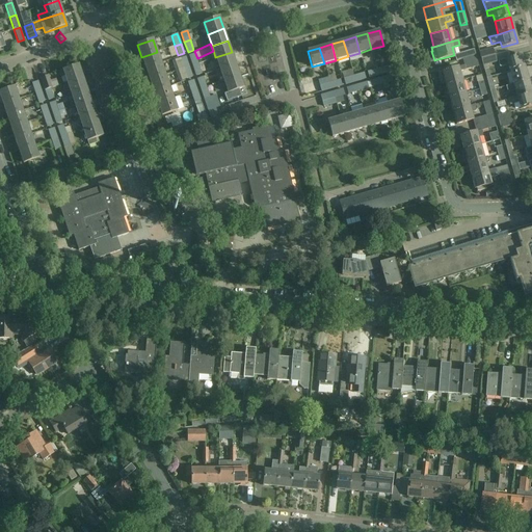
[(462,59),(476,55),(474,49),(454,55),(456,61),(462,59)]
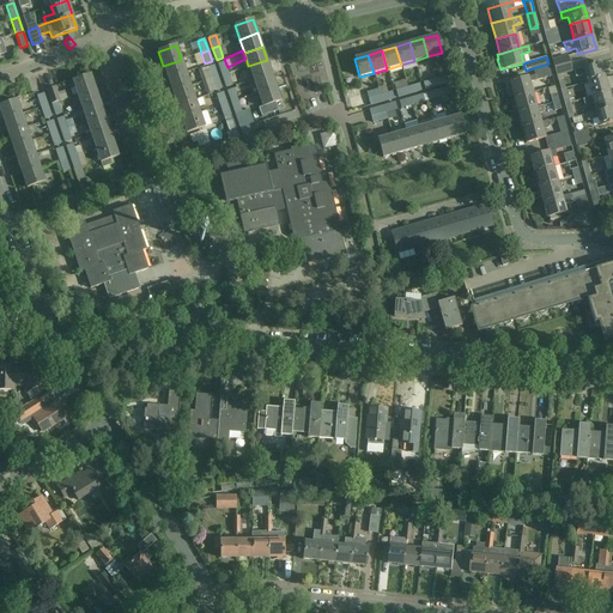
[(552,61),(553,68),(570,64),(568,56),(552,61)]
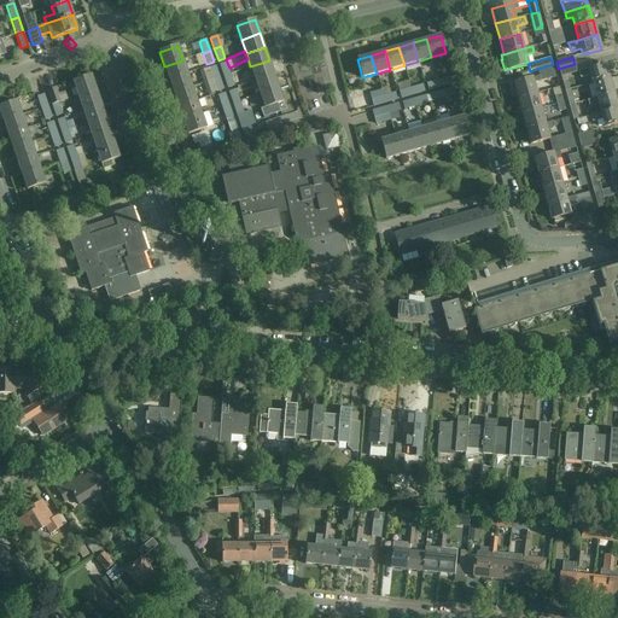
[(164,66),(169,80),(187,74),(182,60),(164,66)]
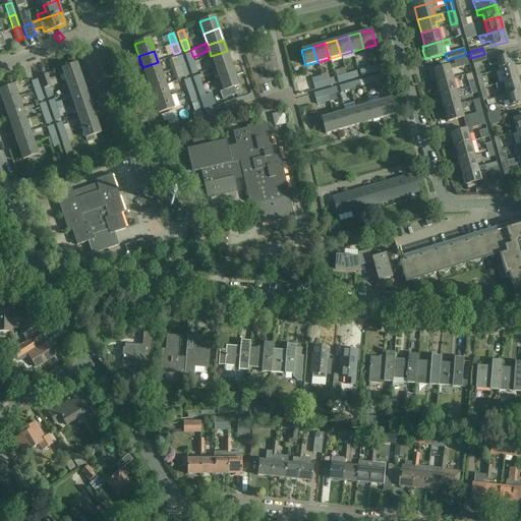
[(230,62),(227,51),(211,56),(215,67),(230,62)]
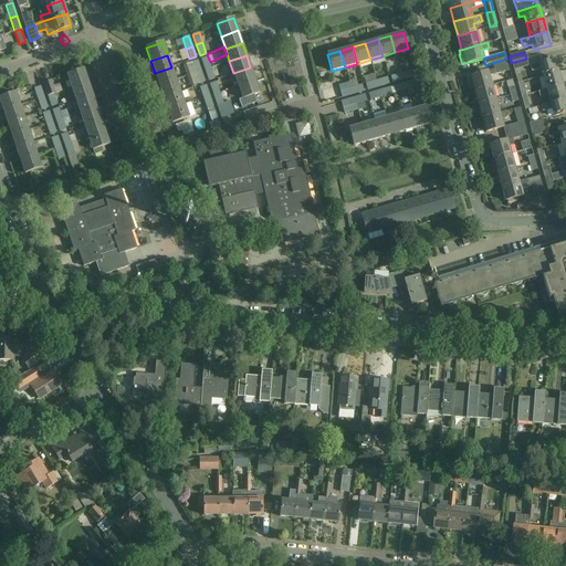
[(201,59),(205,70),(211,67),(207,56),(201,59)]
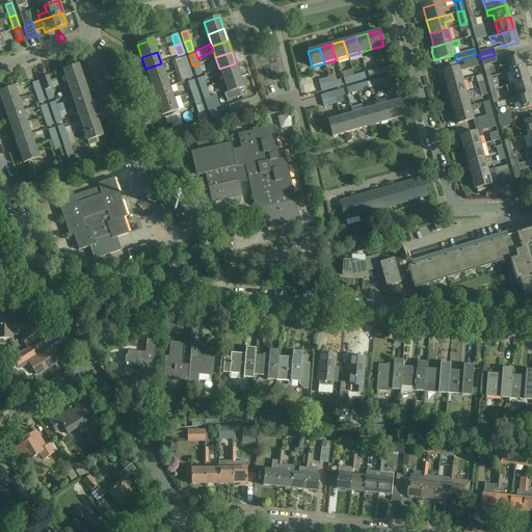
[(509,72),(524,68),(521,54),(498,60),(500,68),(507,65),(509,72)]
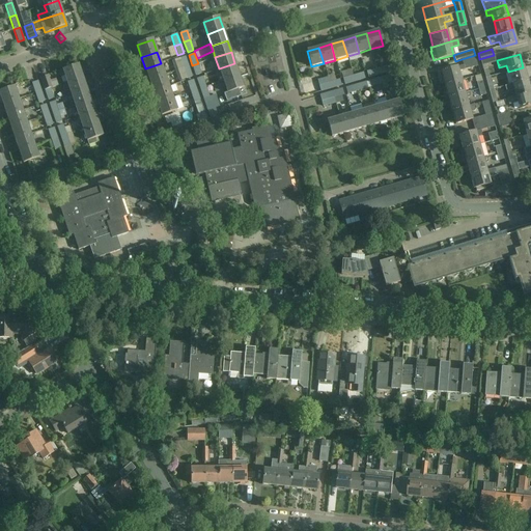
[(462,59),(464,65),(440,72),(443,85),(460,80),(457,72),(478,65),(475,55),(462,59)]
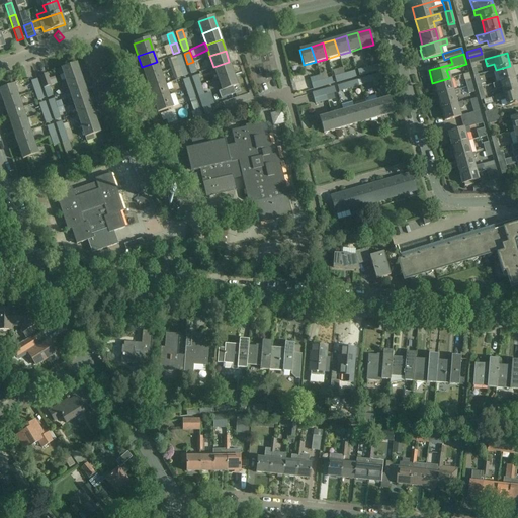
[(483,60),(482,54),(467,58),(469,64),(483,60)]
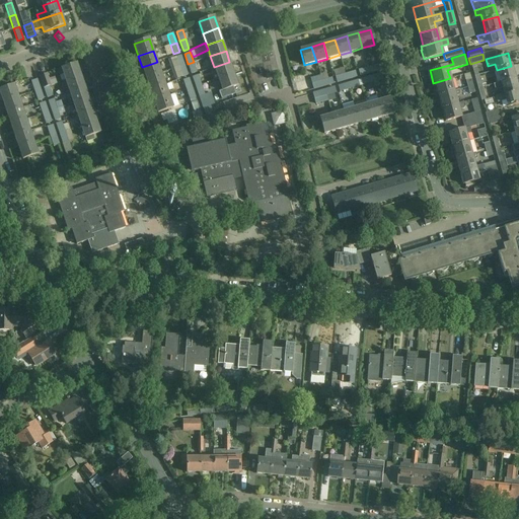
[(175,57),(178,67),(184,65),(180,55),(175,57)]
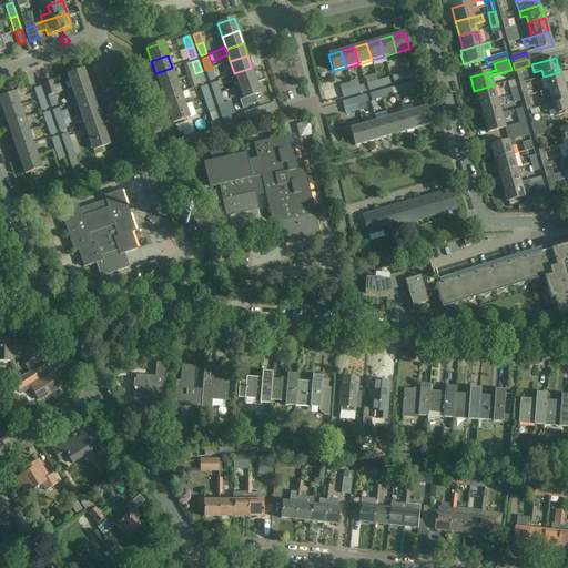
[(155,73),(160,85),(176,80),(172,68),(155,73)]
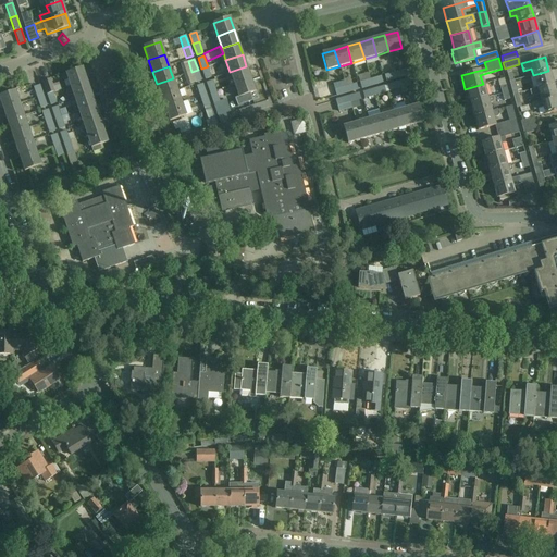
[(211,77),(208,66),(201,69),(206,79),(211,77)]
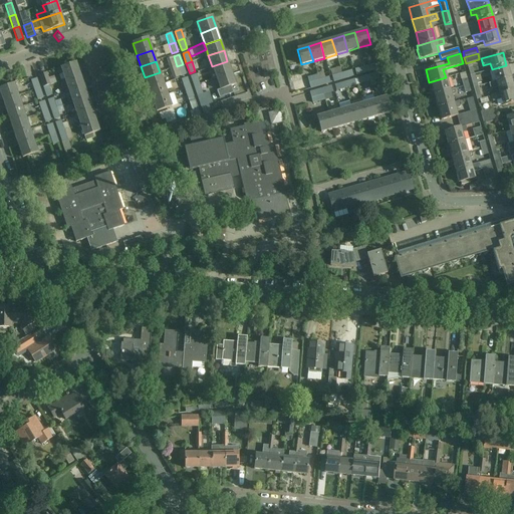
[(231,73),(227,61),(212,66),(216,78),(231,73)]
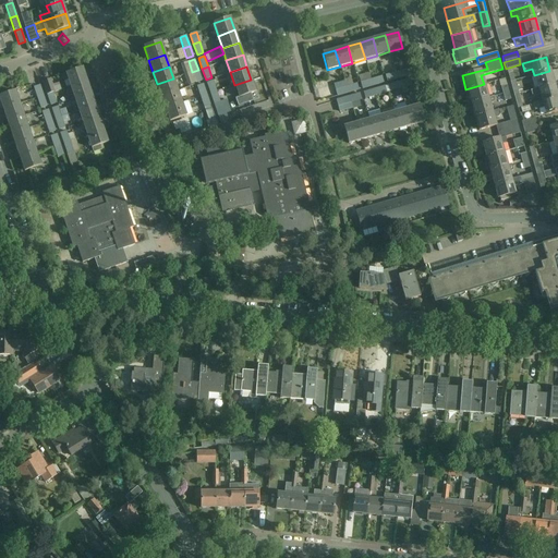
[(70,86),(86,81),(82,68),(65,73),(70,86)]
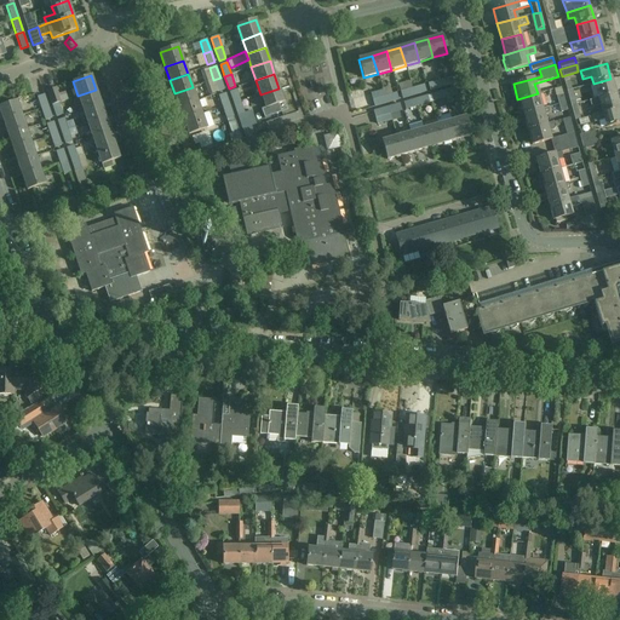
[(440,80),(442,87),(454,84),(452,76),(440,80)]
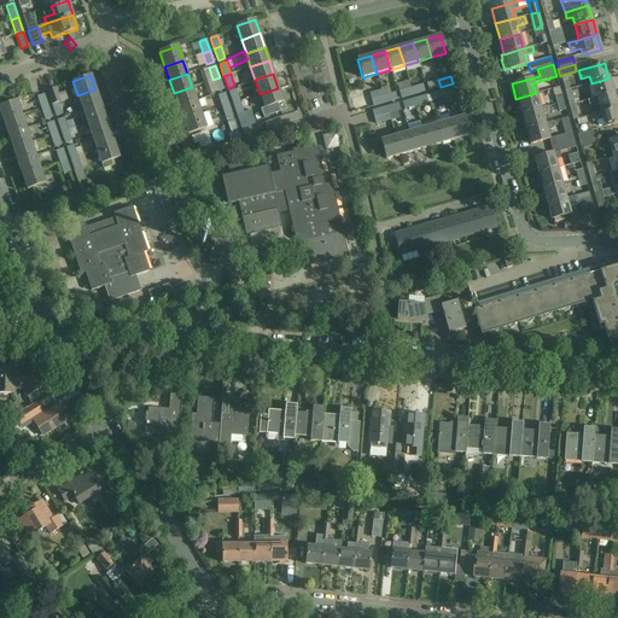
[(223,89),(220,77),(213,80),(216,92),(223,89)]
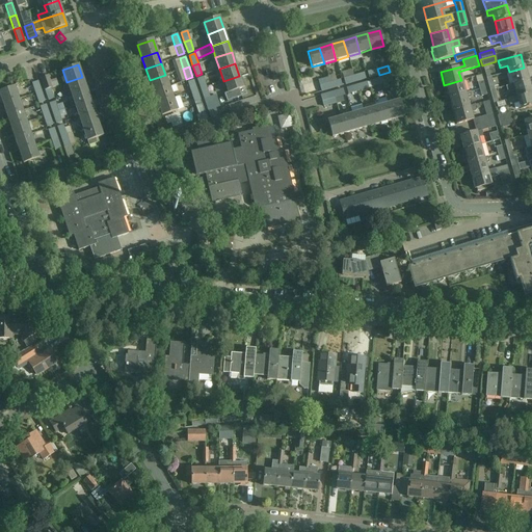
[(524,68),(509,72),(512,84),(528,80),(524,68)]
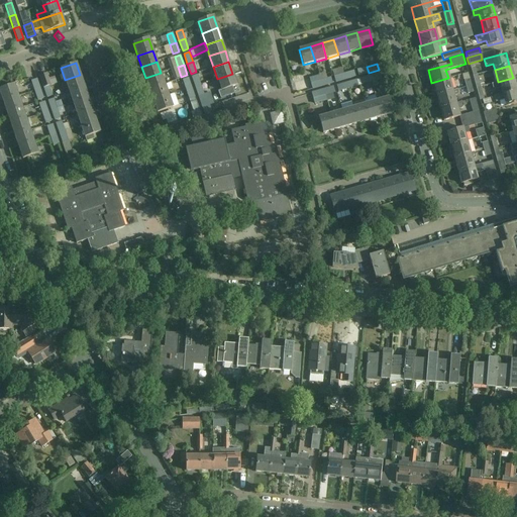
[(369,73),(367,67),(356,70),(358,76),(369,73)]
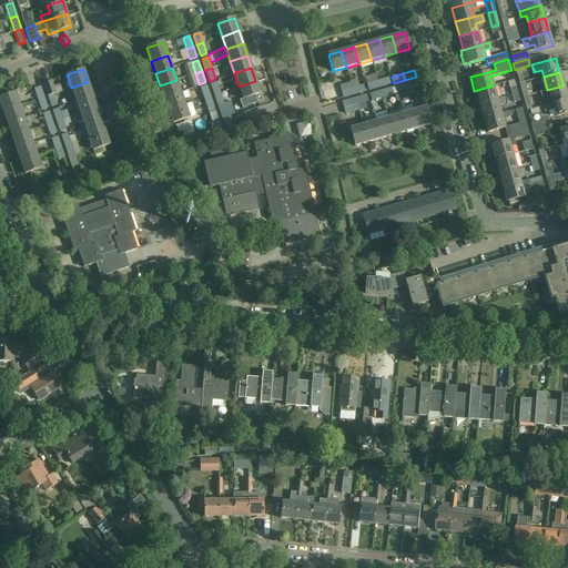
[(377,81),(379,87),(391,84),(388,78),(377,81)]
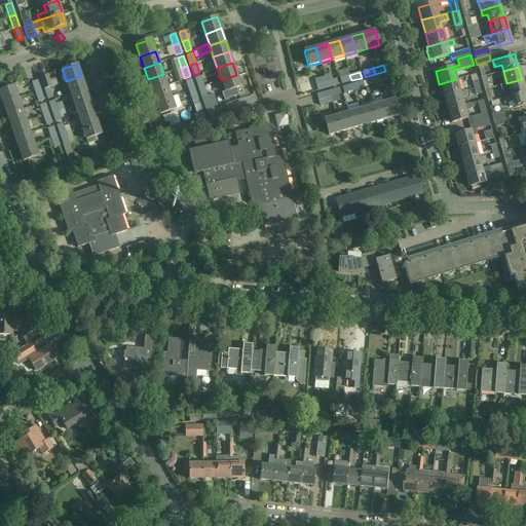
[(152,90),(167,85),(163,74),(148,79),(152,90)]
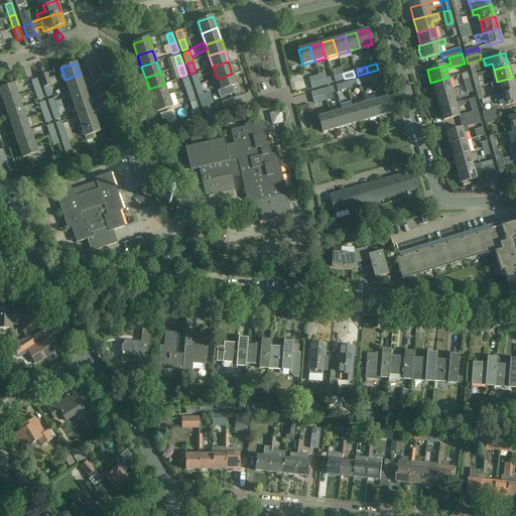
[(369,76),(370,82),(380,79),(379,73),(369,76)]
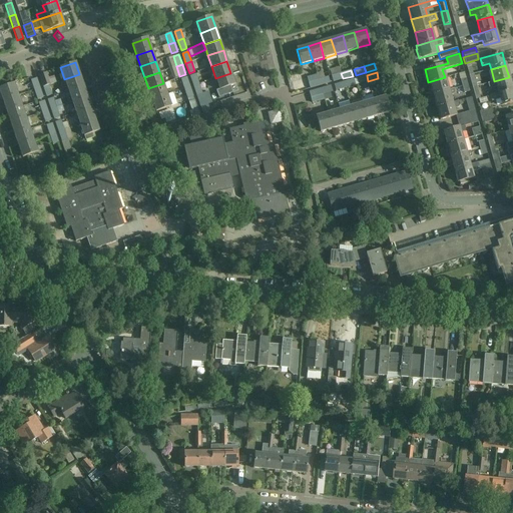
[(461,79),(463,86),(468,84),(465,72),(459,74),(460,80),(461,79)]
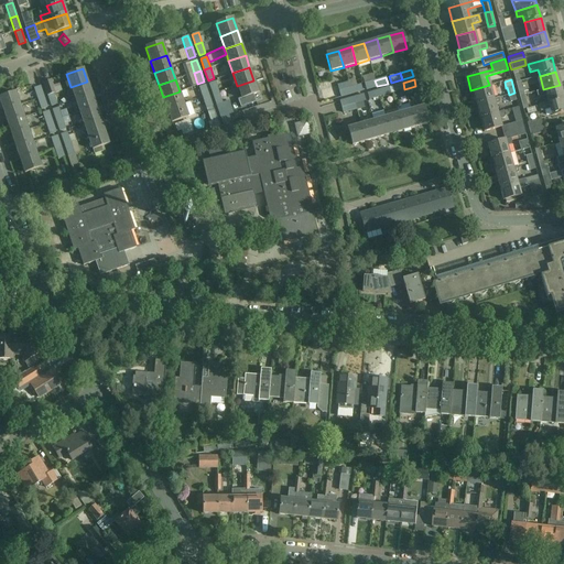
[(54,93),(54,94),(62,90),(60,85),(54,87),(51,80),(43,83),(47,95),(54,93)]
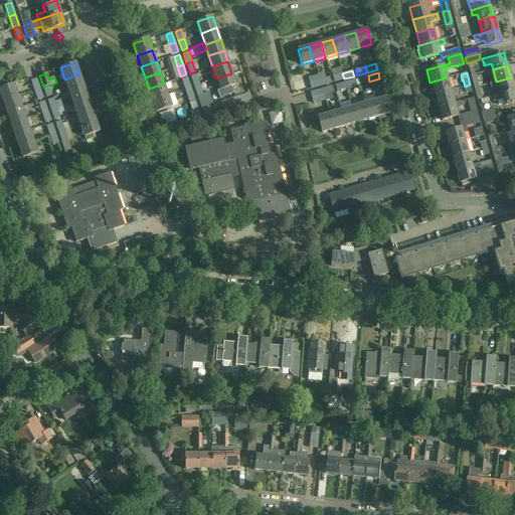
[(235,84),(231,73),(216,78),(220,90),(216,91),(219,98),(233,94),(231,87),(235,84)]
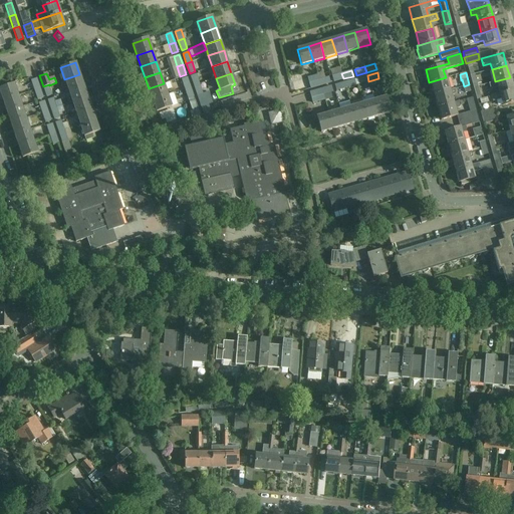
[(343,78),(341,73),(331,75),(333,81),(343,78)]
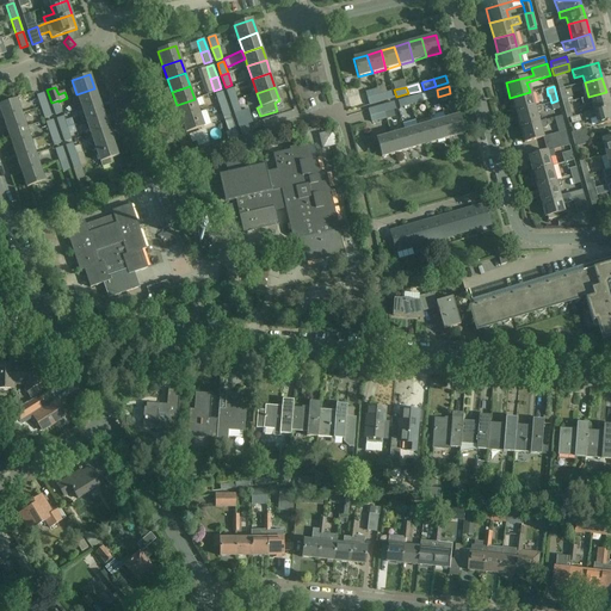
[(99,102),(94,88),(76,94),(81,107),(99,102)]
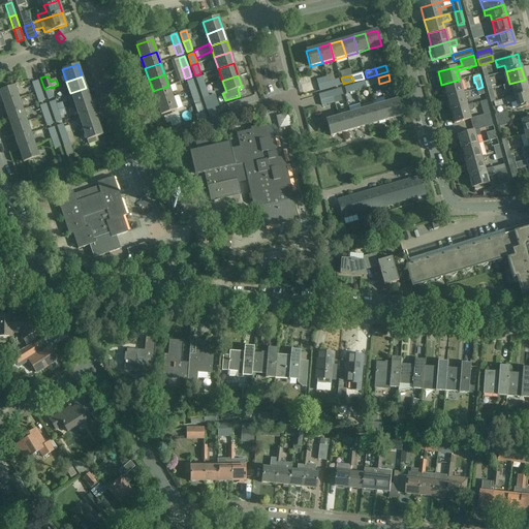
[(196,79),(199,88),(206,86),(201,76),(196,79)]
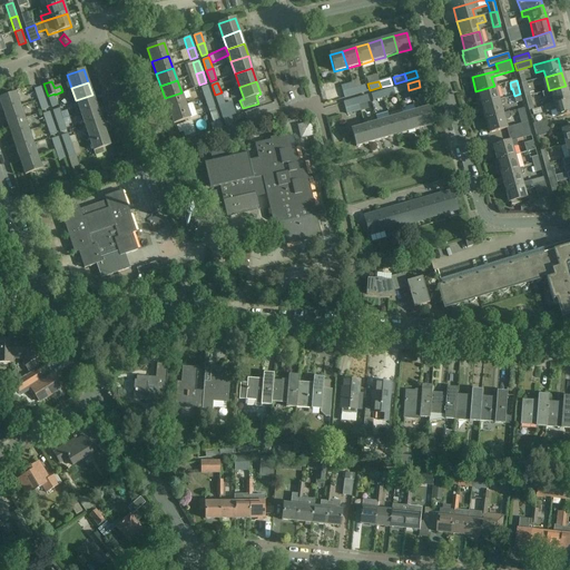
[(353,88),(354,88),(352,82),(341,86),(344,98),(355,95),(353,88)]
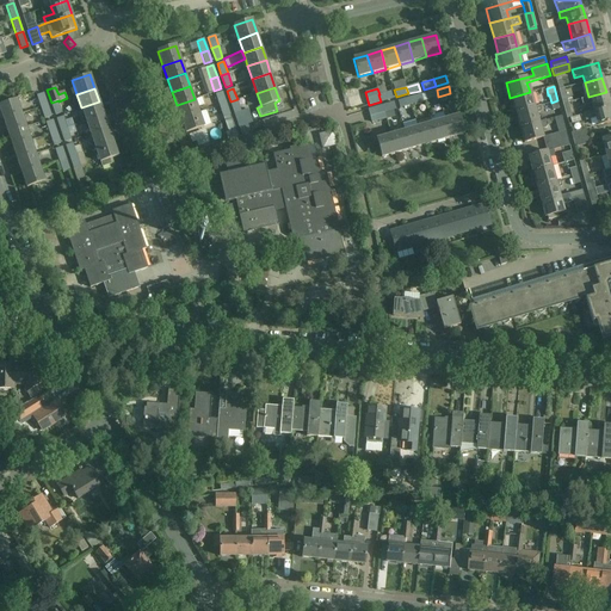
[(438,97),(437,90),(425,93),(427,100),(438,97)]
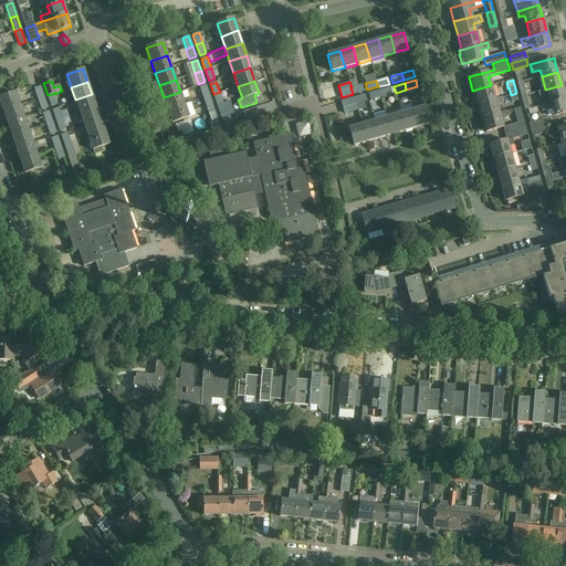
[(350,87),(353,94),(364,91),(362,84),(352,87),(350,87)]
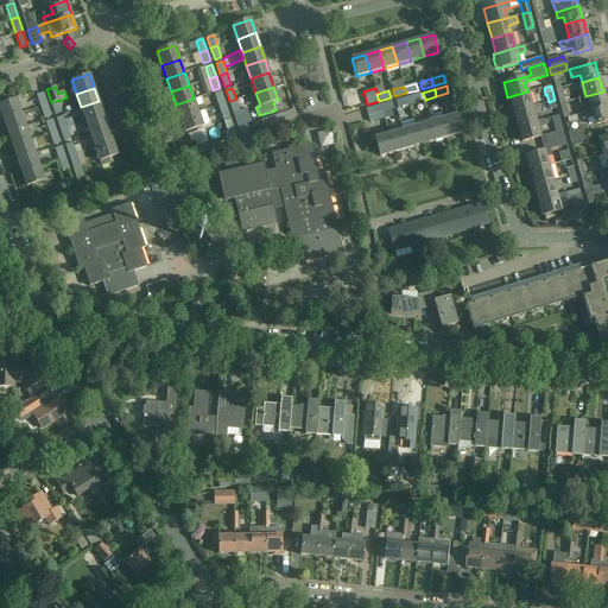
[(214,94),(219,106),(226,103),(221,92),(214,94)]
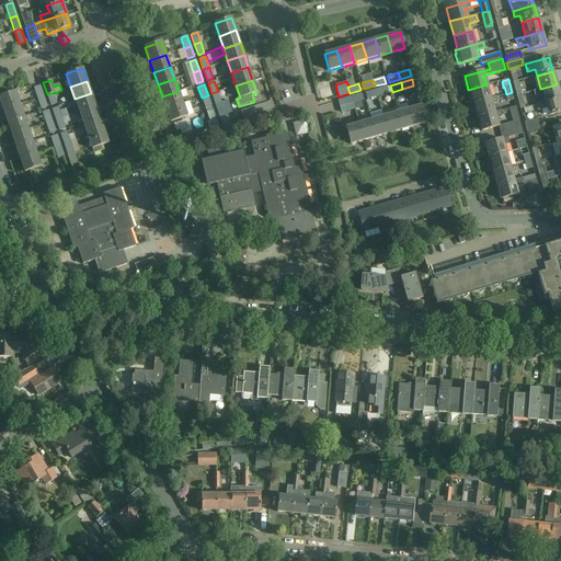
[(487,84),(468,90),(472,103),(490,99),(487,84)]
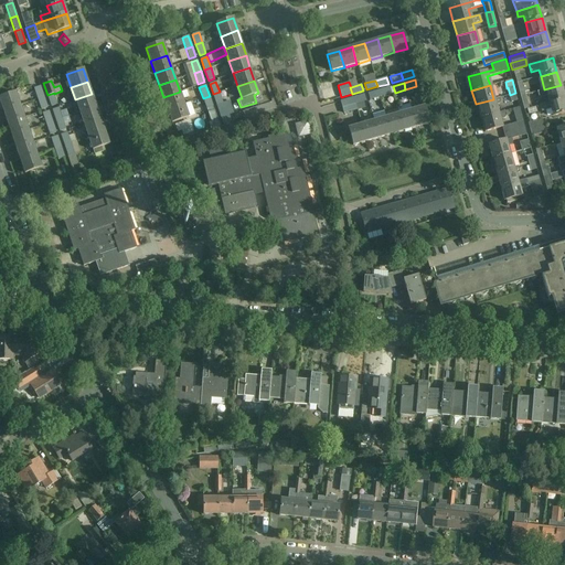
[(548,103),(564,98),(561,85),(544,89),(536,92),(539,97),(546,95),(548,103)]
